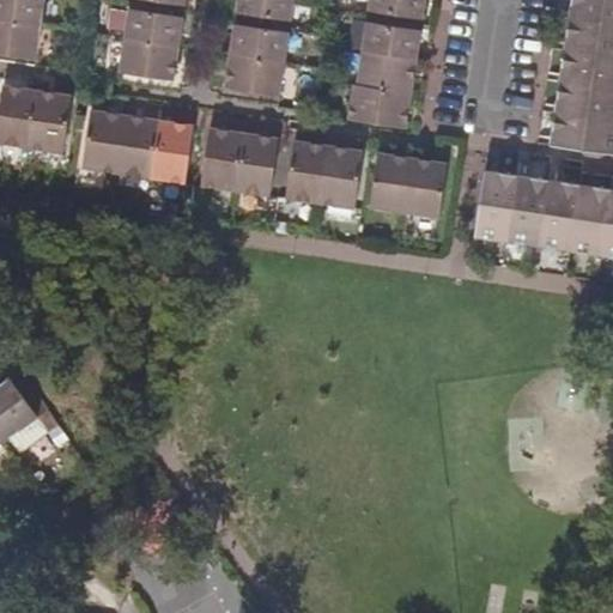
[(0,0),(0,53),(37,59),(42,26),(46,0),(0,0)]
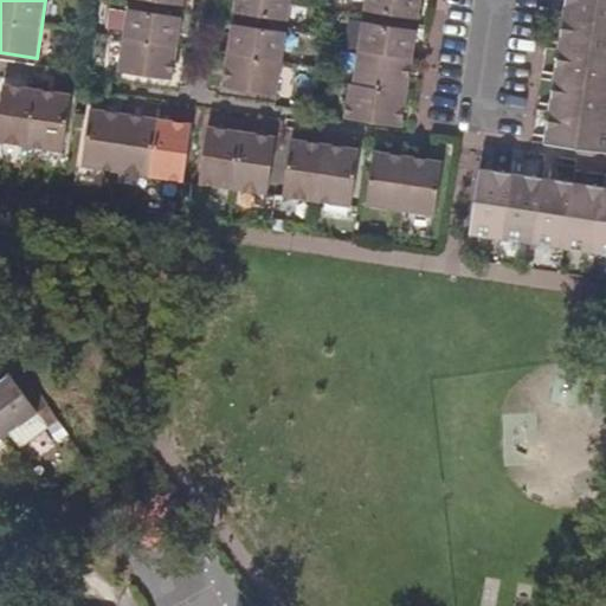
[(236,0),(234,12),(290,20),(291,0),(236,0)]
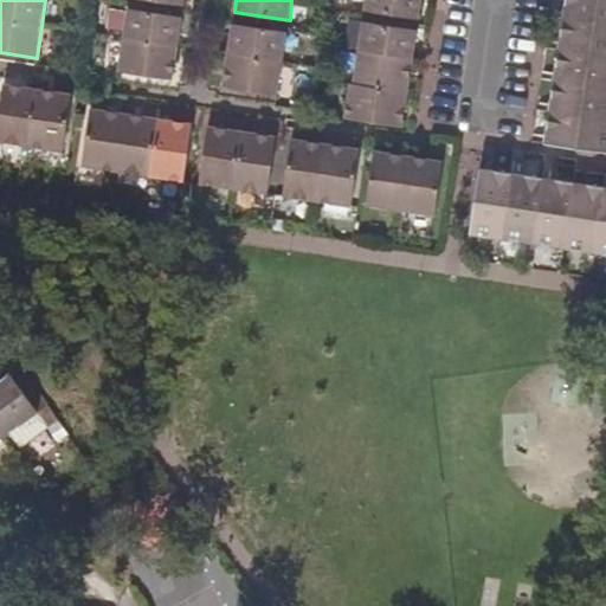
[(365,0),(365,10),(419,18),(421,0),(365,0)]
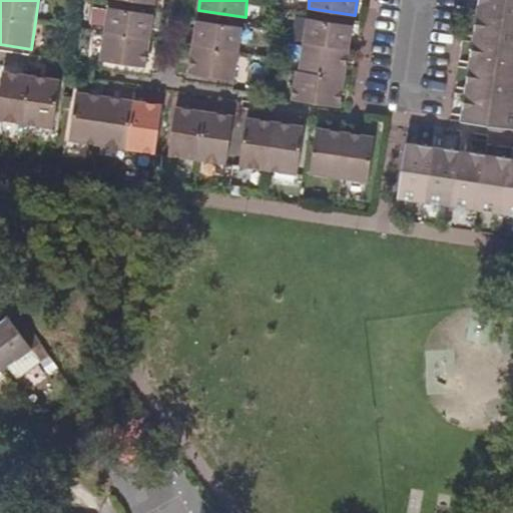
[(467,94),(463,120),(512,127),(512,0),(480,0),(479,14),(475,42),(467,94)]
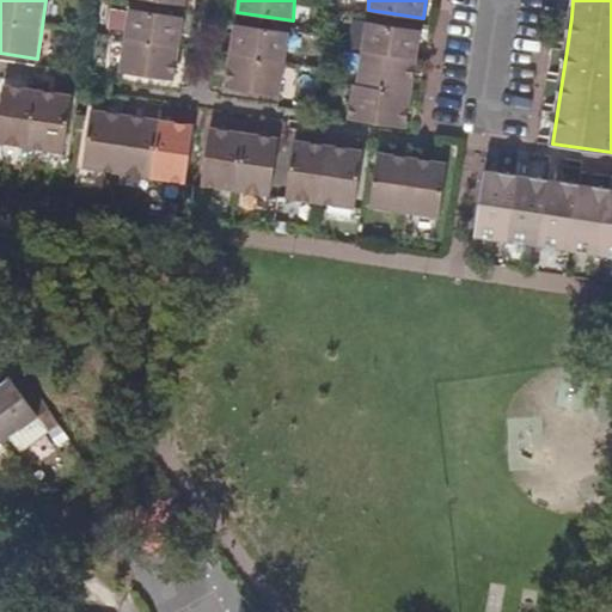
[(120,71),(176,79),(181,47),(184,17),(128,8),(120,71)]
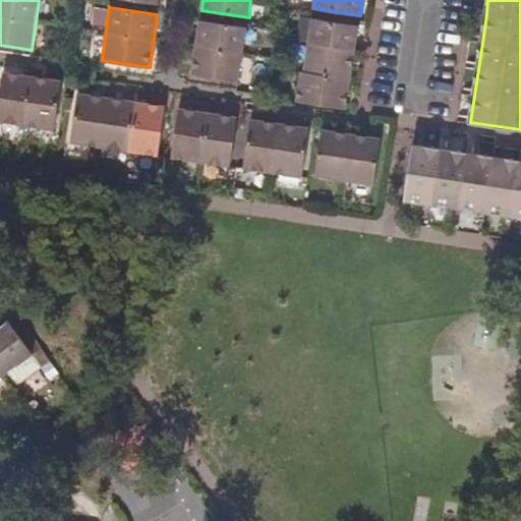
[(355,50),(358,25),(311,18),(303,72),(300,72),(297,101),(347,108),(351,79),(355,50)]
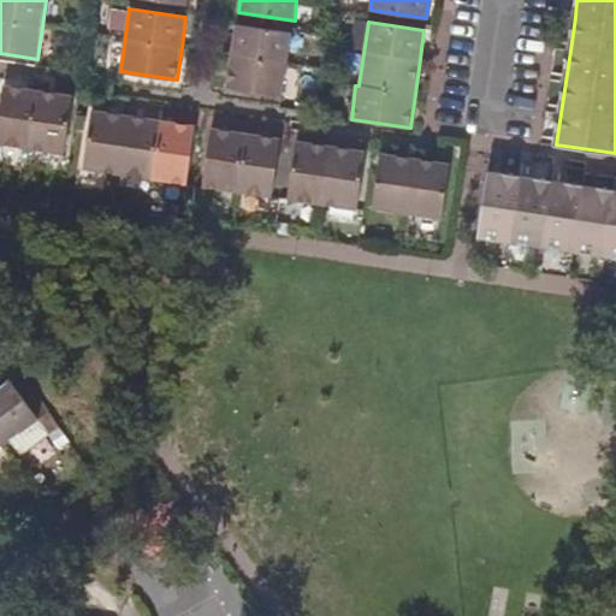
[(292,33),(236,24),(231,53),(226,87),(229,88),(283,96),(289,63),(292,33)]
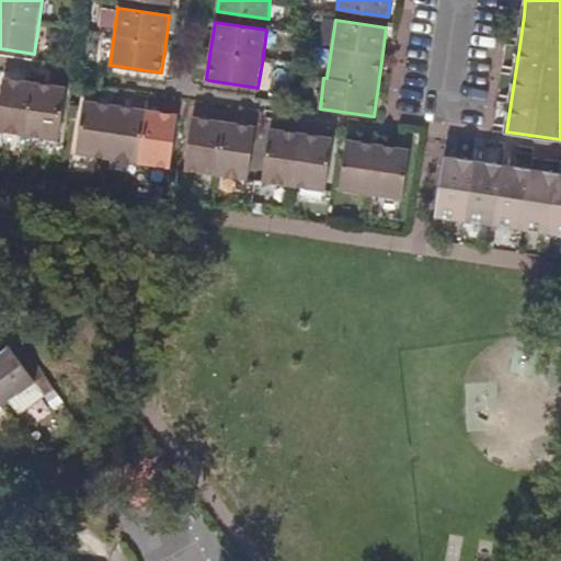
[(0,104),(0,132),(58,140),(66,86),(36,81),(4,77),(0,104)]
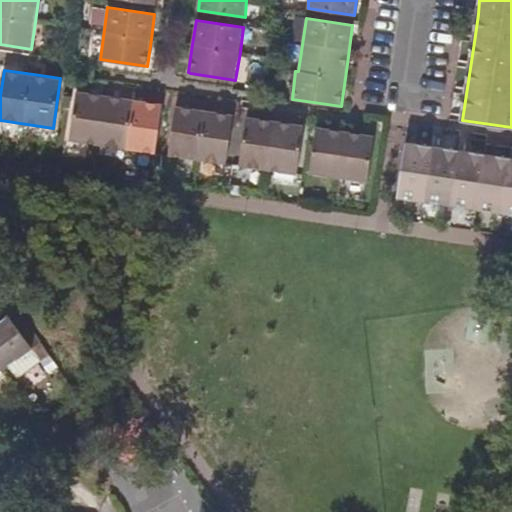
[(106,95),(77,90),(70,141),(155,154),(162,103),(135,99),(106,95)]
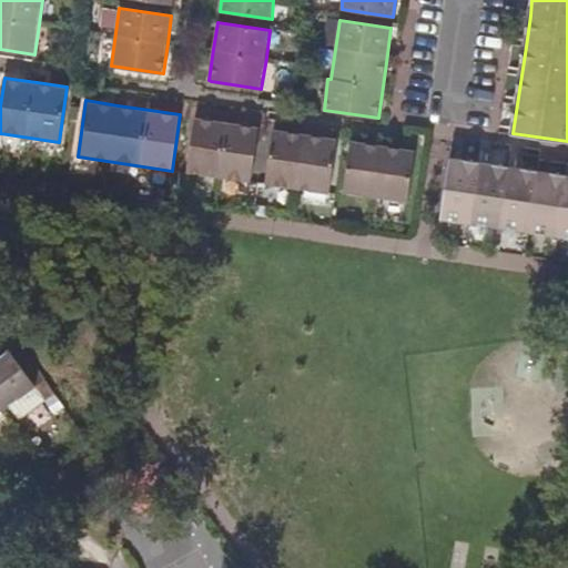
[(229,122),(194,117),(186,173),(251,182),(259,127),(229,122)]
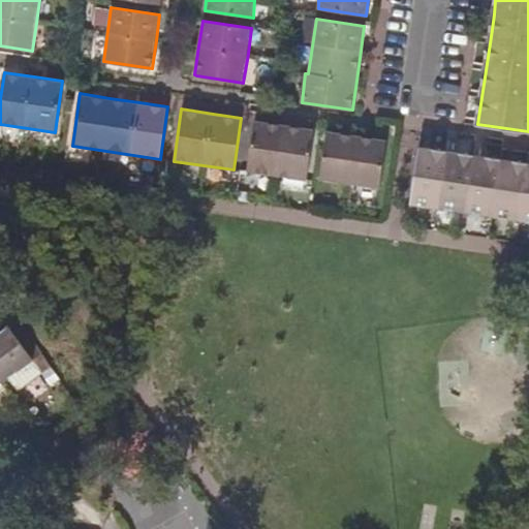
[(280,177),(308,182),(308,178),(315,129),(286,125),(255,120),(249,173),(280,177)]
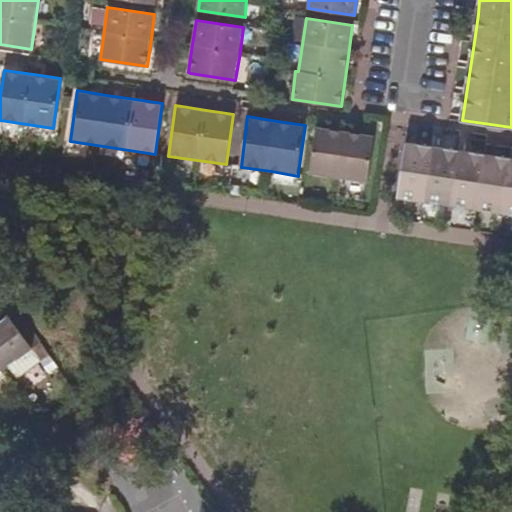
[(317,127),(310,173),(366,182),(374,136),(346,132),(317,127)]
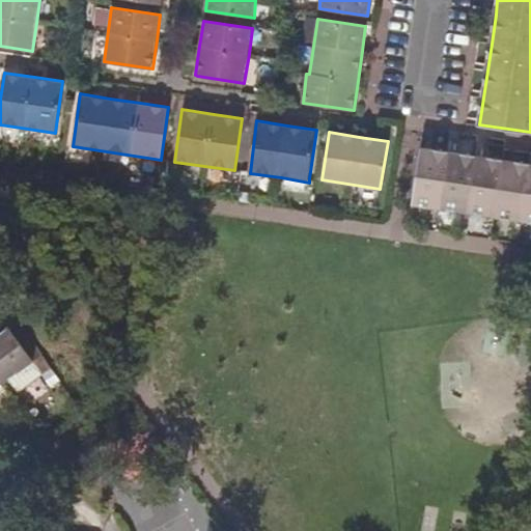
[(421,148),(412,207),(442,212),(469,216),(495,220),(523,224),(530,225),(530,165),(503,162),(450,154),(421,148)]
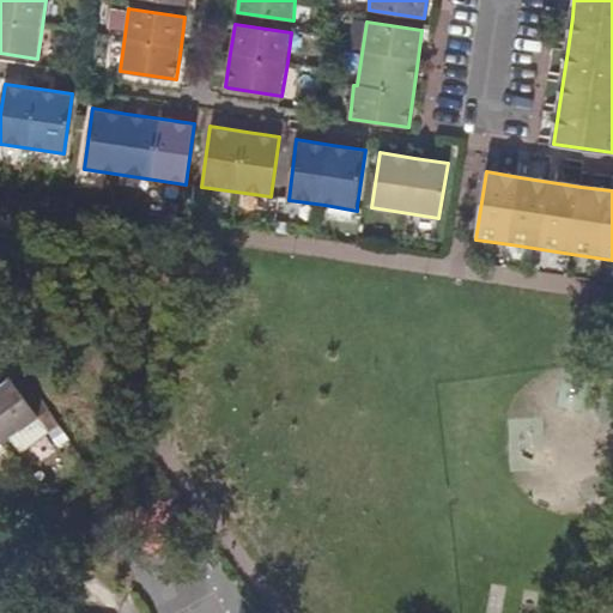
[(0,430),(7,441),(12,438),(22,451),(48,432),(38,418),(49,410),(18,369),(6,377),(0,382),(0,430)]
